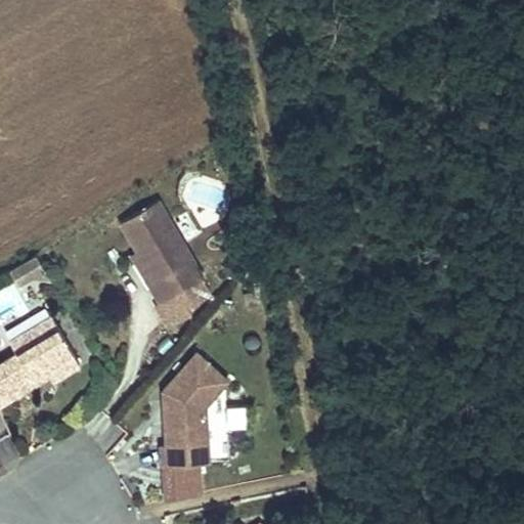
[(162,199),(124,221),(141,251),(159,280),(153,284),(164,303),(208,277),(162,199)]
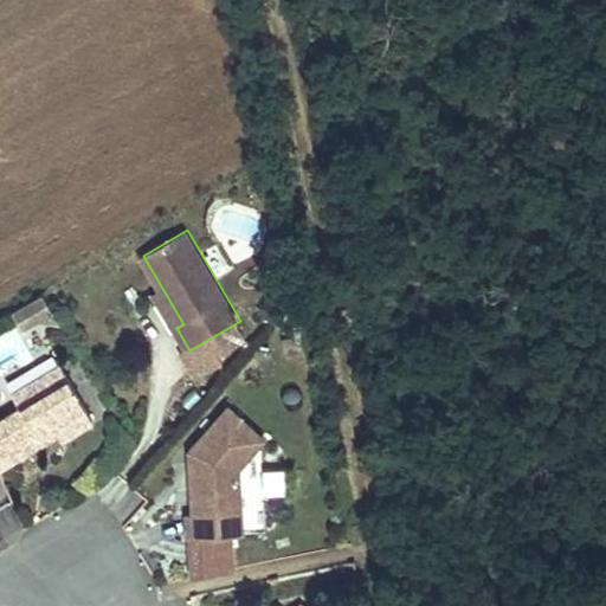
[(184,324),(163,290),(156,294),(176,328),(184,324)]
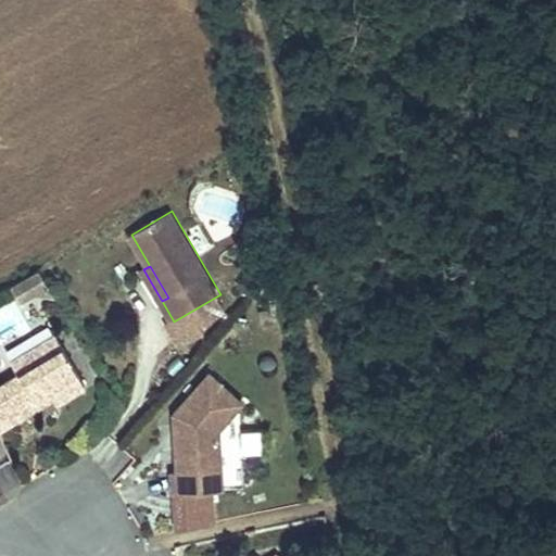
[(41,269),(11,280),(20,305),(51,294),(41,269)]
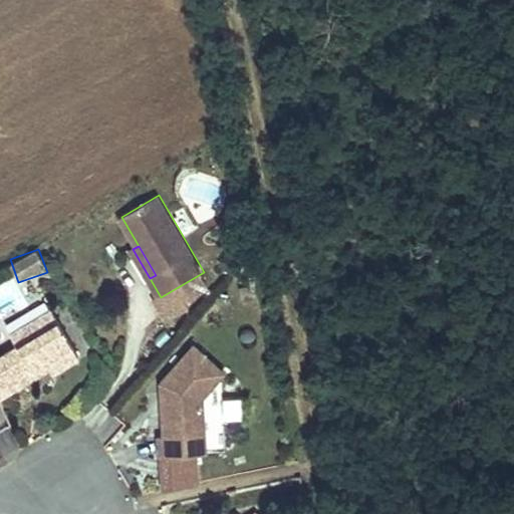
[(45,303),(19,318),(26,330),(52,315),(45,303)]
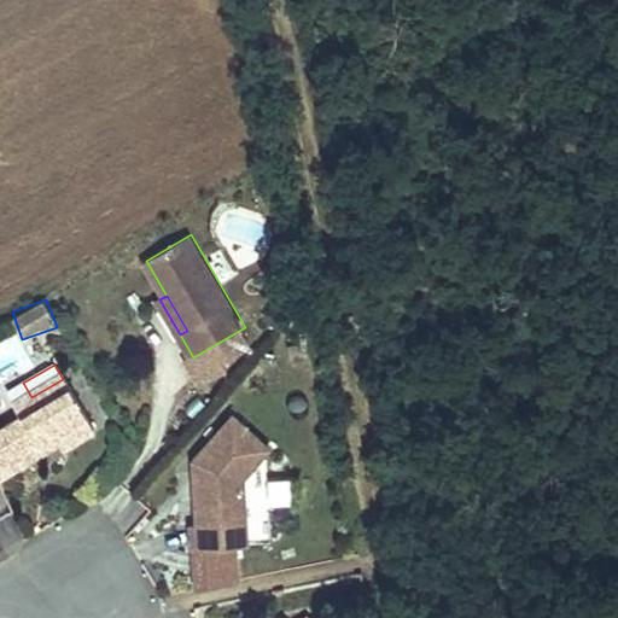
[(31,397),(23,383),(5,394),(13,408),(0,414),(0,482),(44,456),(39,449),(56,439),(59,447),(63,453),(94,433),(63,379),(31,397)]
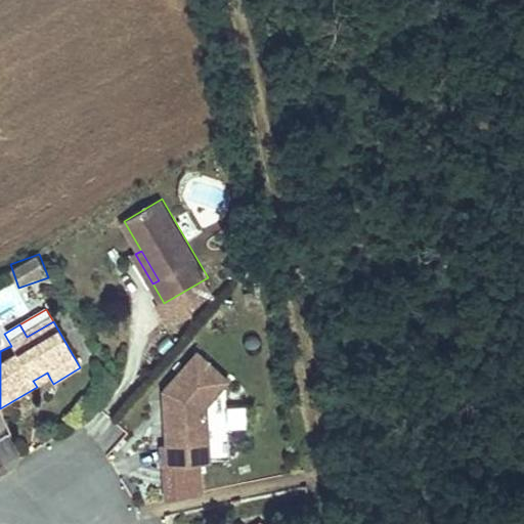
[(202,358),(168,396),(168,406),(174,406),(175,417),(169,417),(170,448),(165,449),(166,469),(201,468),(200,449),(211,448),(210,410),(232,386),(202,358)]
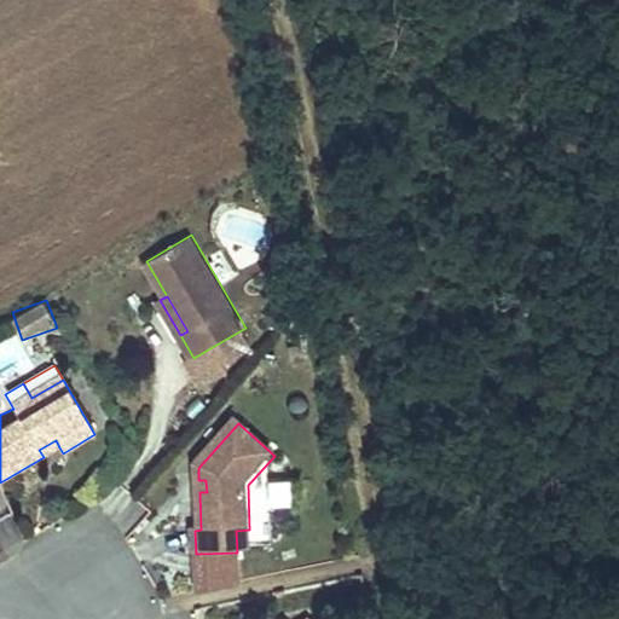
[(56,440),(39,450),(44,457),(59,447),(56,440)]
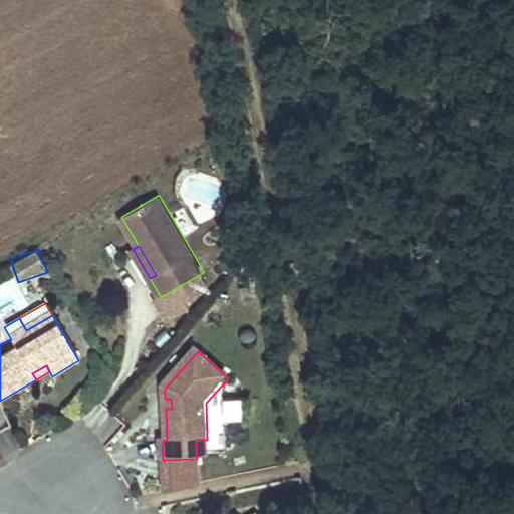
[(207,440),(196,441),(197,459),(208,458),(207,440)]
